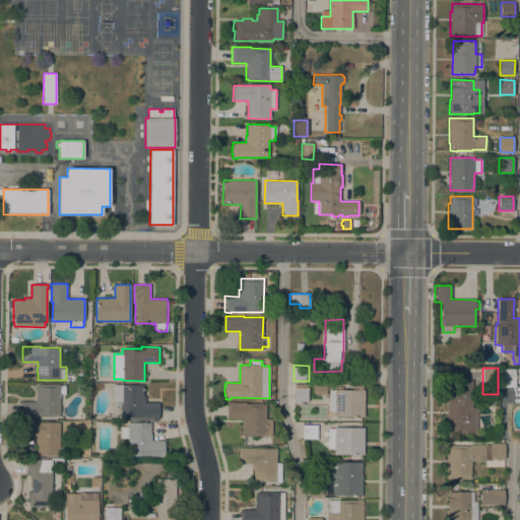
[(515,372),(515,387),(500,387),(500,372),(515,372)]
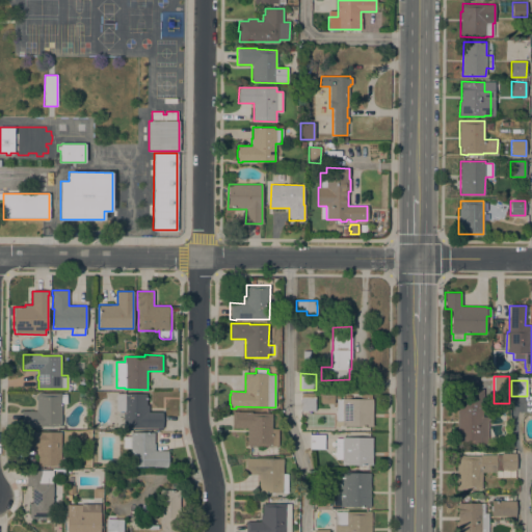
[(462,443),(462,441),(457,441),(457,389),(483,389),(482,417),(488,417),(487,443),(462,443)]
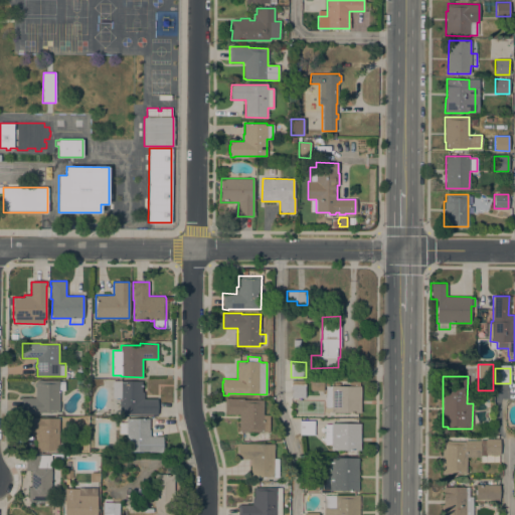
[(39,412),(39,413),(20,413),(20,398),(35,398),(35,381),(37,381),(37,380),(59,380),(59,381),(64,381),(64,390),(59,390),(58,412),(39,412)]
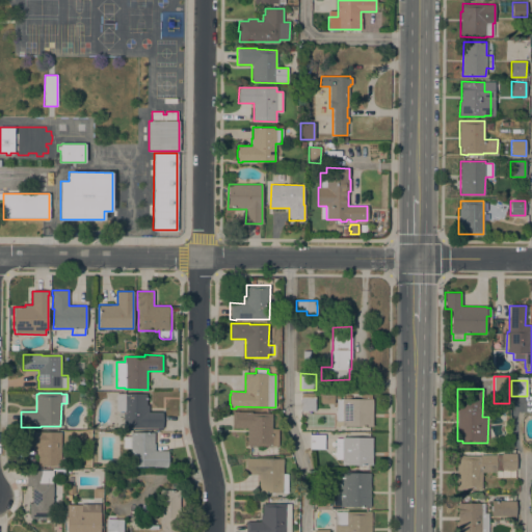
[(124,427),(124,411),(115,411),(115,393),(147,394),(145,405),(149,405),(149,411),(162,411),(162,428),(124,427)]
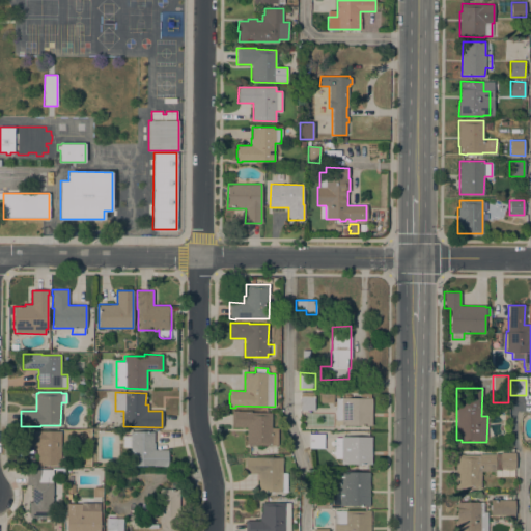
[(333,402),(319,402),(319,393),(333,393),(333,402)]
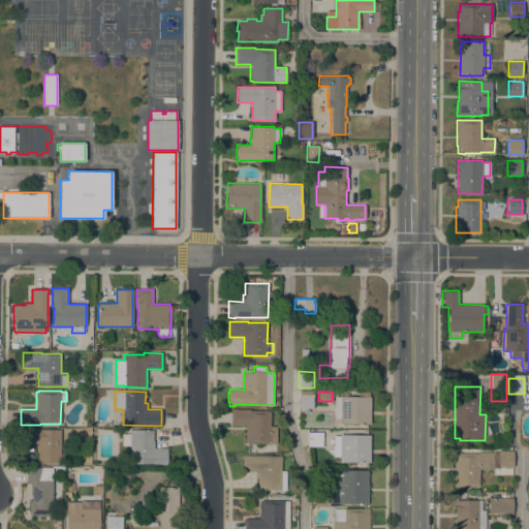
[(370,424),(334,423),(334,396),(358,397),(358,393),(368,393),(368,397),(370,397),(370,424)]
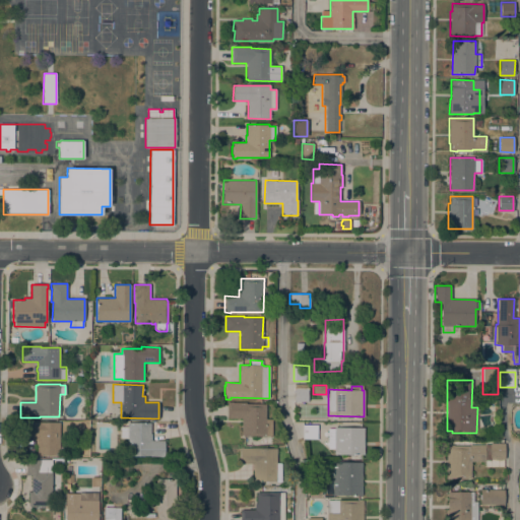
[(308,401),(294,401),(294,388),(308,388),(308,401)]
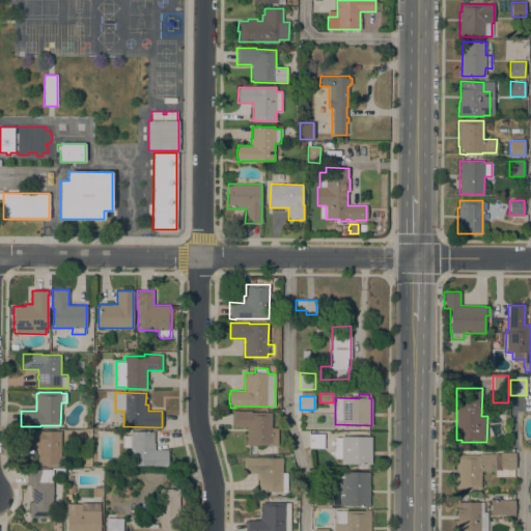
[(271,427),(278,427),(277,445),(253,445),(253,446),(248,445),(248,444),(246,444),(247,427),(231,426),(232,411),(251,411),(251,412),(272,412),(271,427)]
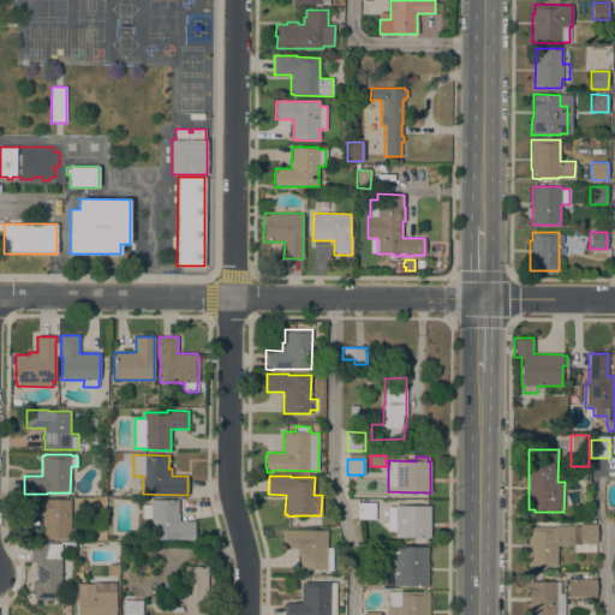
[(70,538),(43,538),(43,525),(43,517),(27,517),(27,499),(71,499),(70,538)]
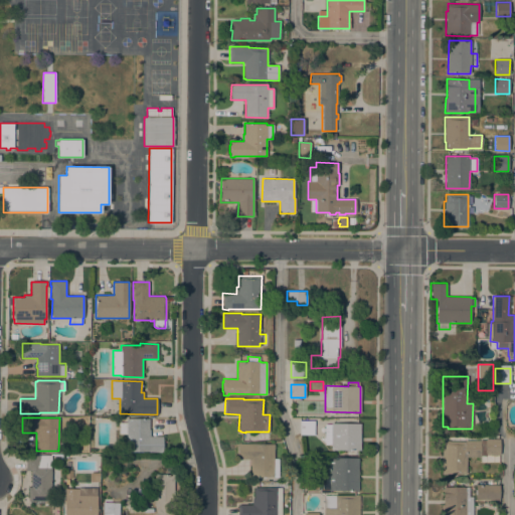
[(127,434),(119,434),(119,422),(127,422),(127,417),(149,418),(149,430),(150,430),(150,436),(163,437),(163,440),(164,440),(164,450),(163,449),(163,452),(126,452),(127,434)]
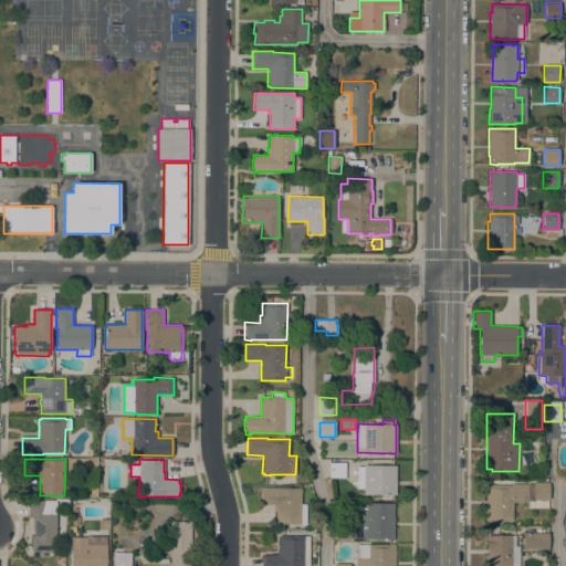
[(345,462),(345,478),(329,478),(329,462),(345,462)]
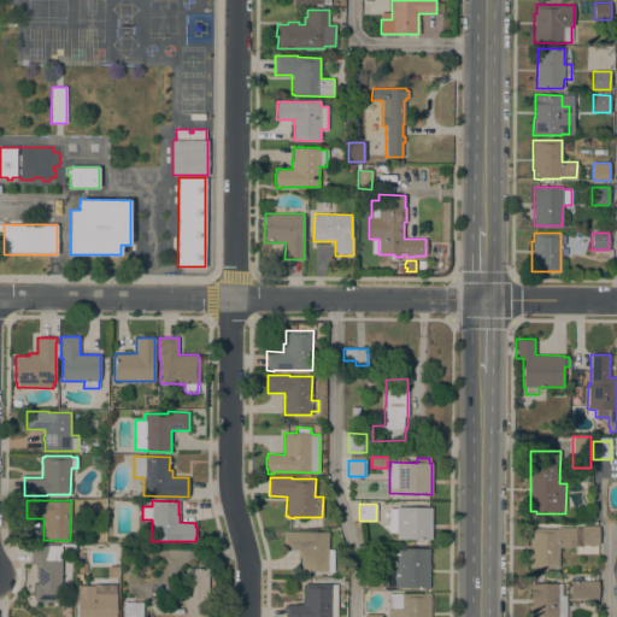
[(432,539),(429,539),(429,545),(422,545),(422,539),(397,539),(397,533),(389,533),(389,509),(397,509),(397,507),(432,507),(432,539)]
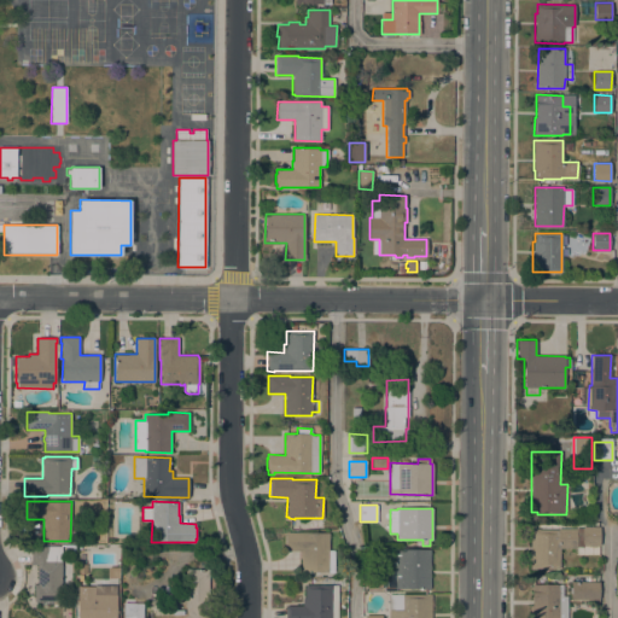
[(559,569),(530,567),(531,529),(558,529),(576,529),(576,528),(582,528),(583,526),(600,526),(599,546),(583,544),(583,547),(576,547),(576,548),(560,548),(559,569)]
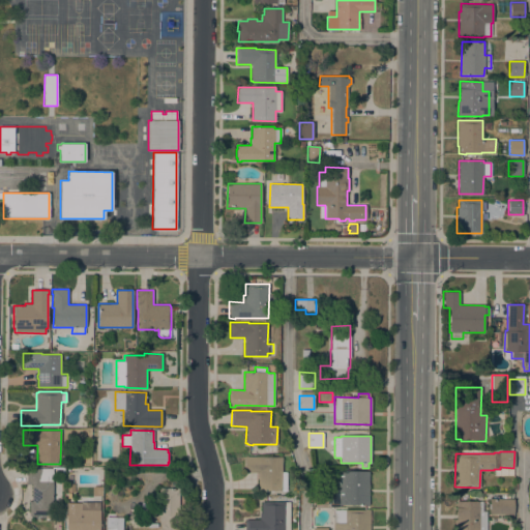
[(244,457),(282,457),(282,472),(286,472),(286,491),(272,491),(270,491),(258,491),(258,479),(258,472),(244,472),(244,469),(243,469),(243,459),(244,459),(244,457)]
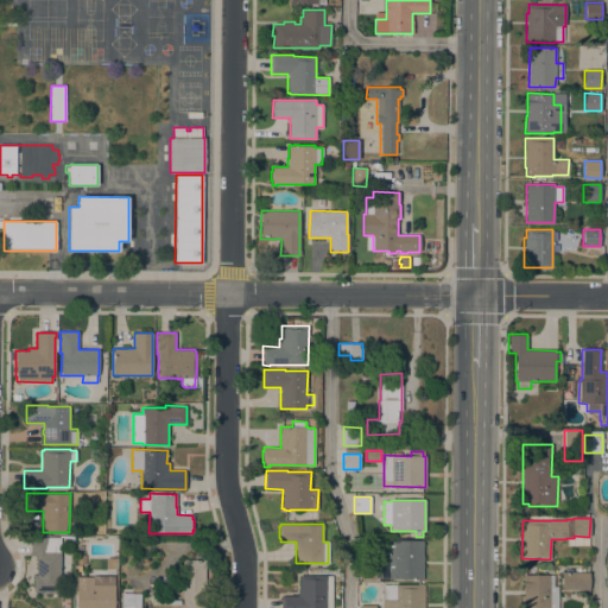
[(61,575),(67,575),(67,583),(59,583),(59,591),(33,591),(33,574),(36,574),(36,555),(30,555),(31,537),(36,537),(61,538),(61,575)]
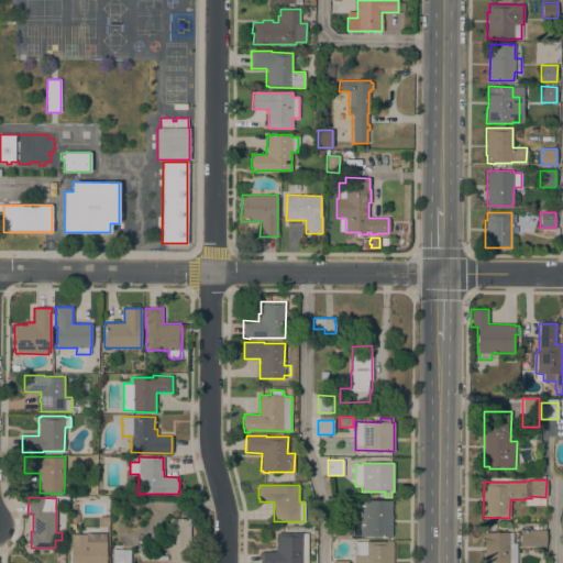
[(365,500),(392,500),(392,536),(377,536),(377,537),(374,537),(374,536),(361,536),(361,538),(350,538),(350,518),(361,518),(361,501),(365,501),(365,500)]
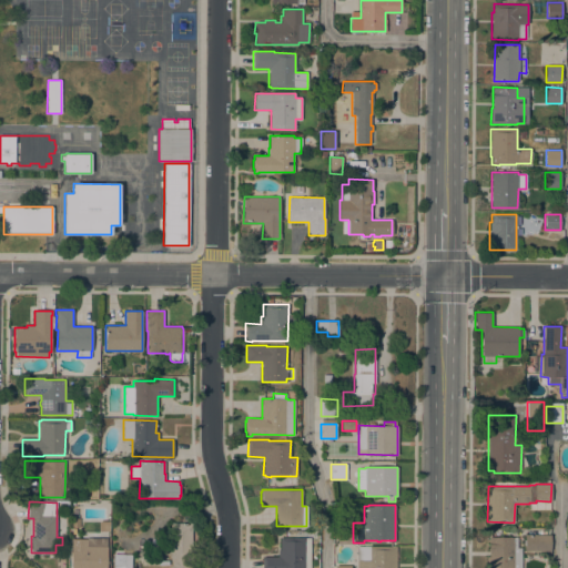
[(170,567),(170,565),(172,565),(172,561),(171,561),(171,556),(164,556),(164,538),(170,538),(170,523),(192,523),(192,547),(194,547),(194,561),(192,561),(191,567),(170,567)]
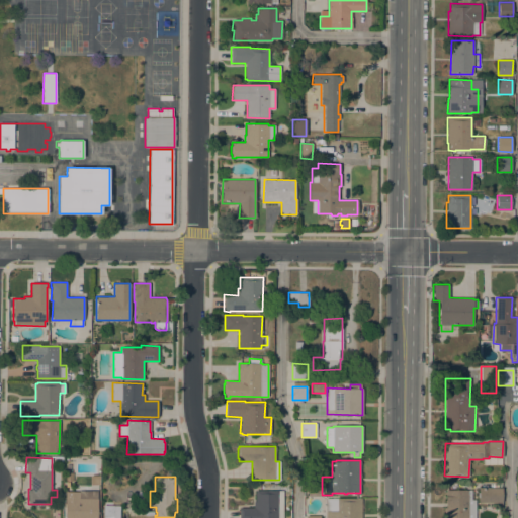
[(502,488),(502,503),(479,502),(479,488),(502,488)]
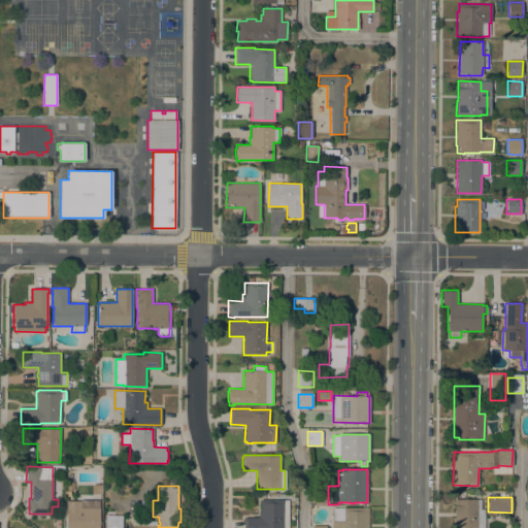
[(66,501),(80,501),(80,499),(99,500),(99,527),(65,527),(66,527),(66,501)]
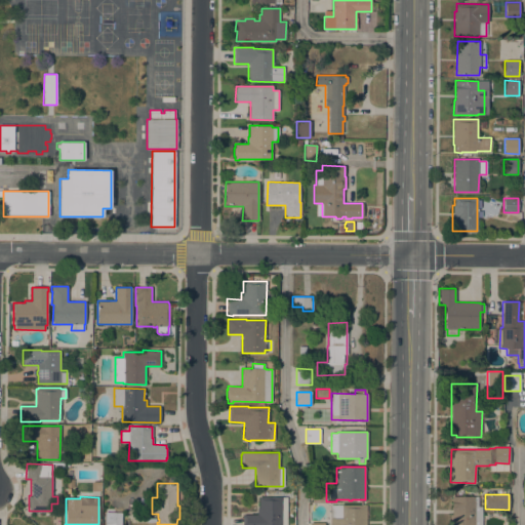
[(242,524),(242,514),(256,515),(256,508),(258,508),(258,496),(286,496),(286,524),(242,524)]
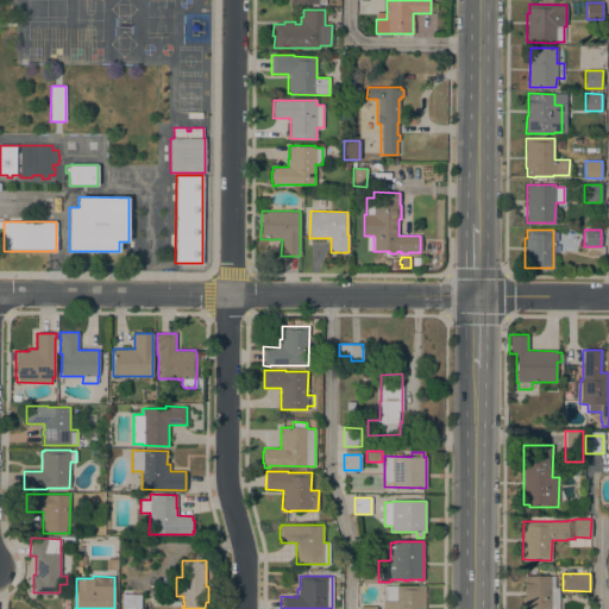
[(554,576),(554,586),(559,586),(559,608),(522,608),(522,597),(525,597),(525,576),(554,576)]
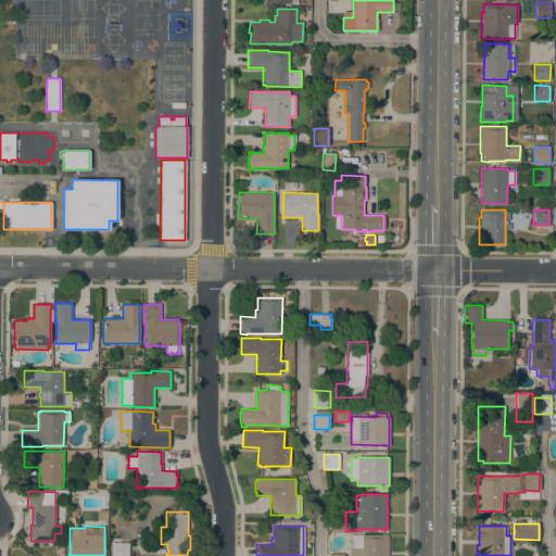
[(350,555),(350,534),(388,534),(388,555),(350,555)]
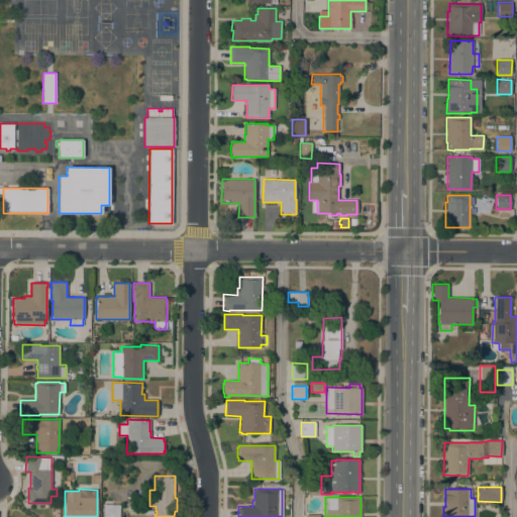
[(103,516),(103,506),(113,506),(113,516),(103,516)]
